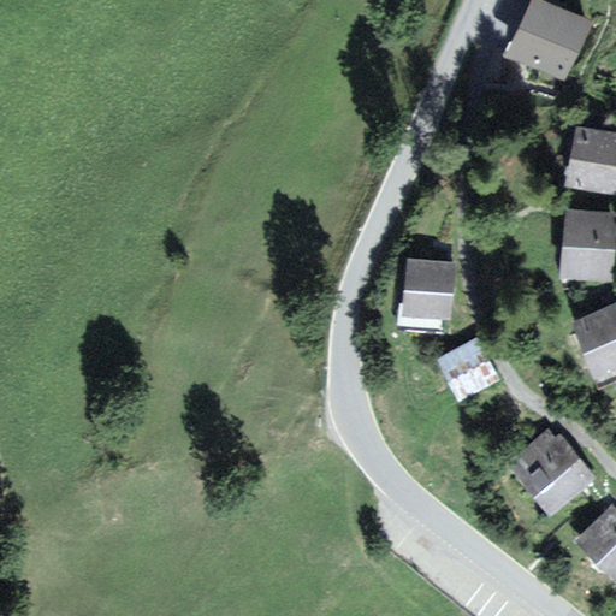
[(542,0),(533,0),(508,54),(562,81),(590,23),(542,0)]
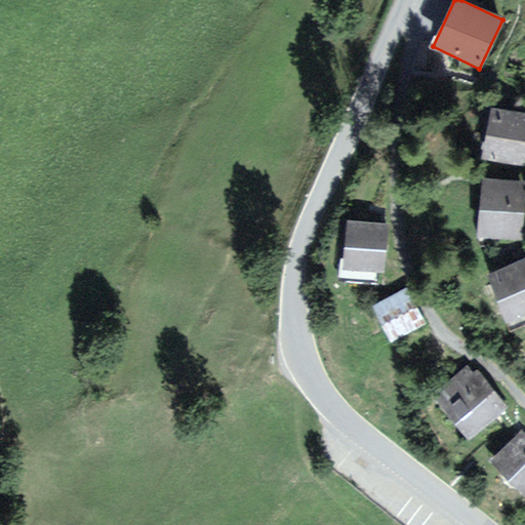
[(524,113),(492,108),(483,159),(524,166),(524,113)]
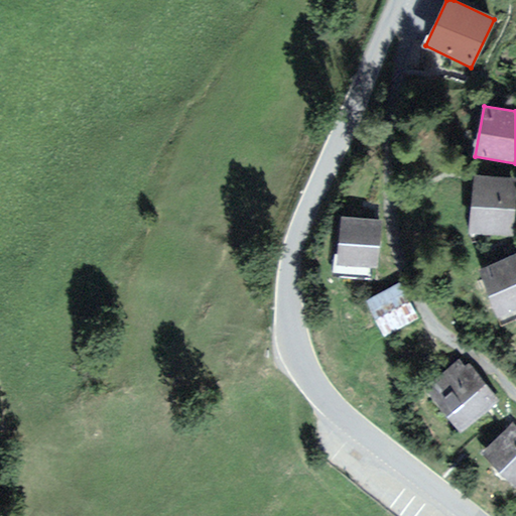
[(515,179),(477,176),(472,233),(514,237),(515,215),(515,179)]
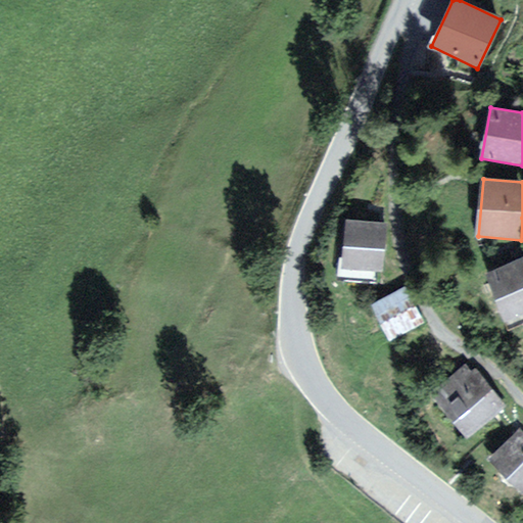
[(342,269),(382,272),(386,224),(345,221),(342,269)]
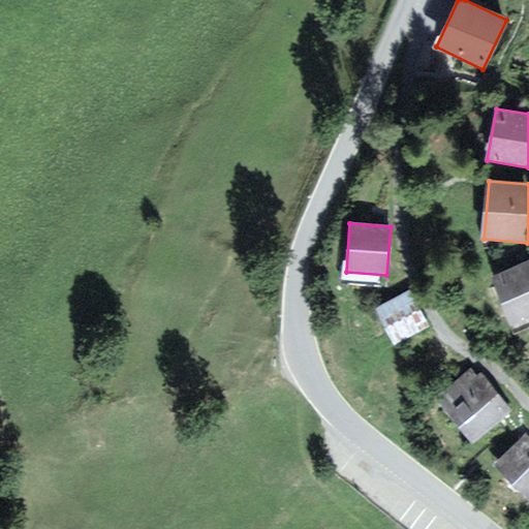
[(528,265),(502,275),(519,316),(528,312),(528,265)]
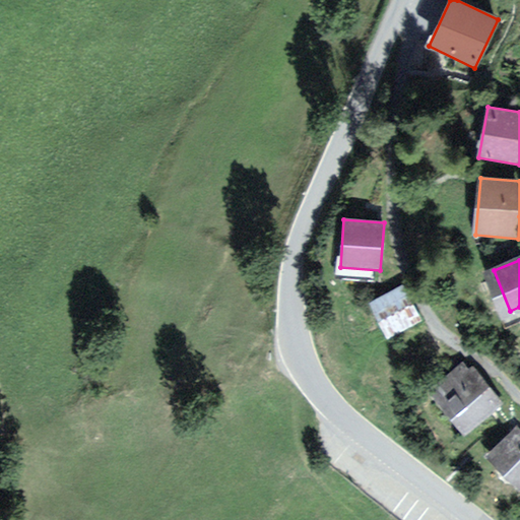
[(381,303),(394,331),(423,318),(409,290),(381,303)]
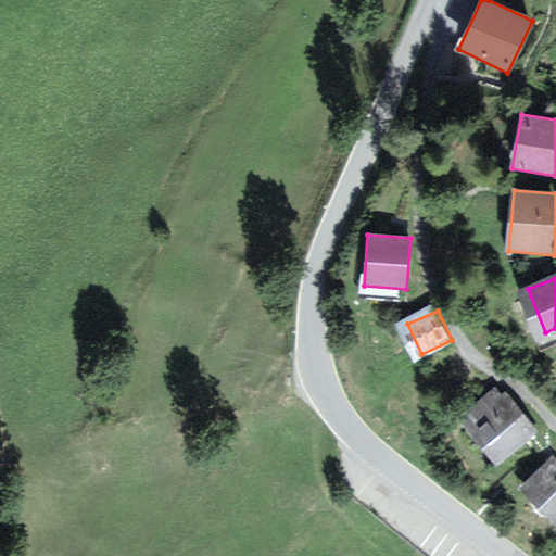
[(468,424),(500,462),(535,432),(504,394),(468,424)]
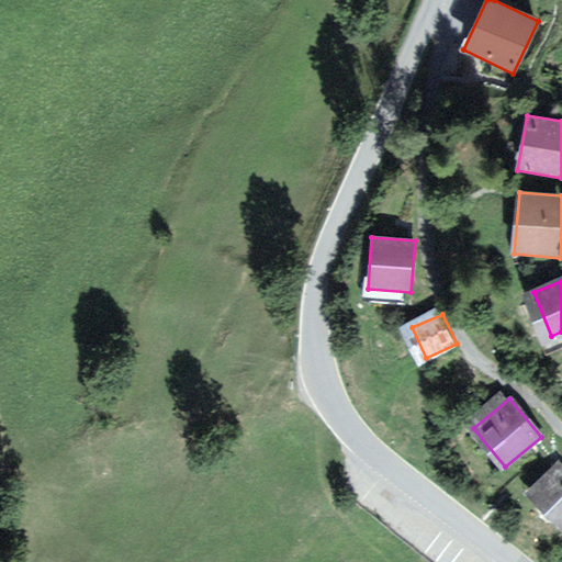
[(561,471),(538,495),(561,520),(561,471)]
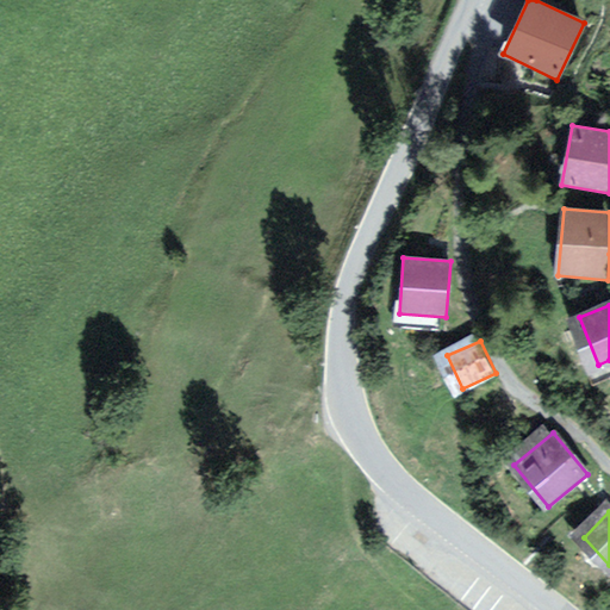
All buildings are outlined.
